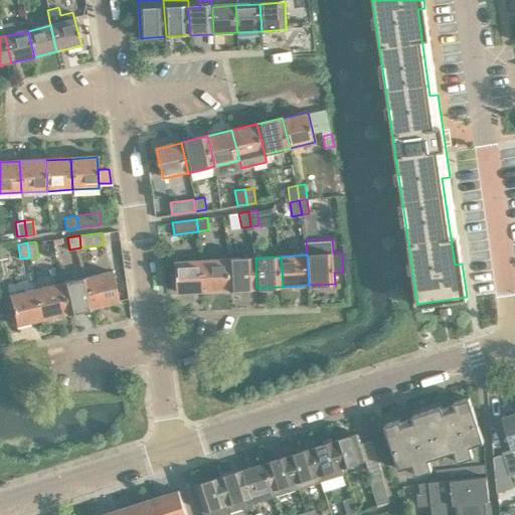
[(256,288),(255,258),(229,260),(231,290),(256,288)]
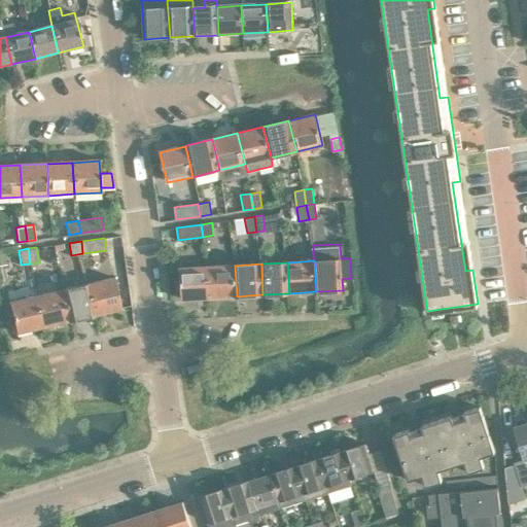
[(235,266),(208,267),(210,299),(237,296),(235,266)]
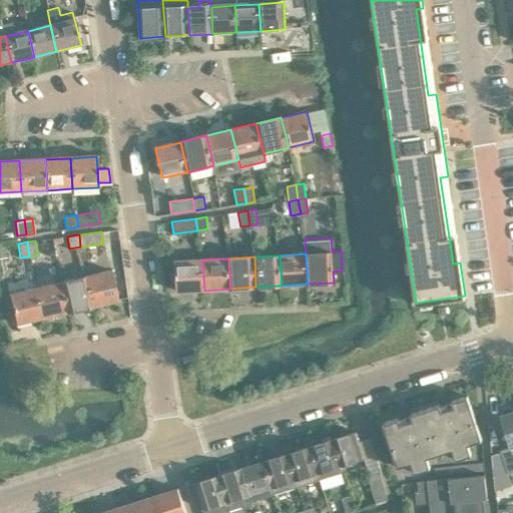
[(204,291),(202,260),(175,262),(177,292),(204,291)]
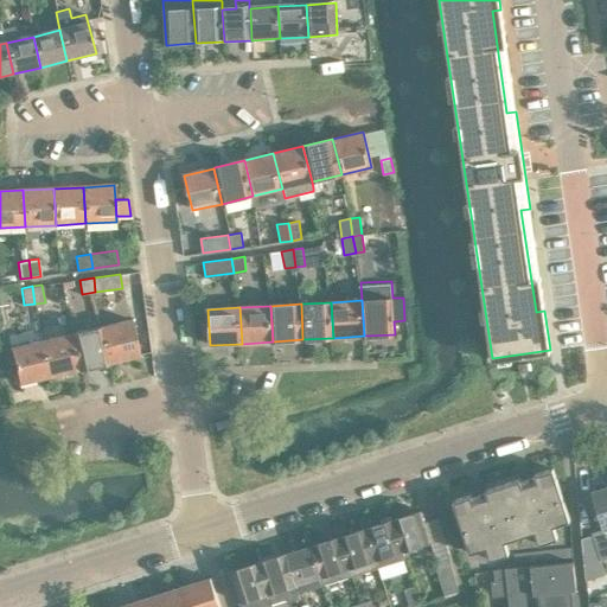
[(101,327),(109,363),(139,356),(131,320),(101,327)]
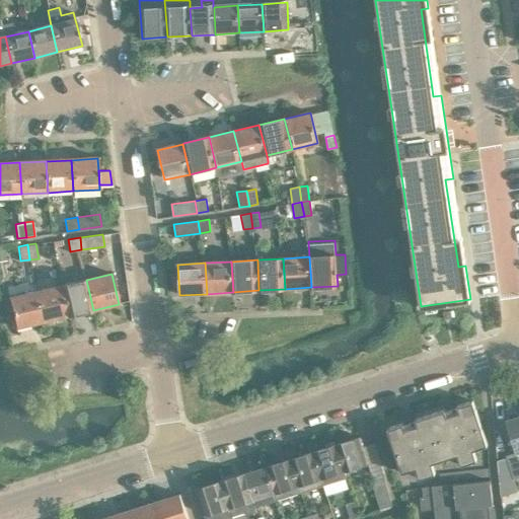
[(61,287),(68,316),(93,310),(86,280),(61,287)]
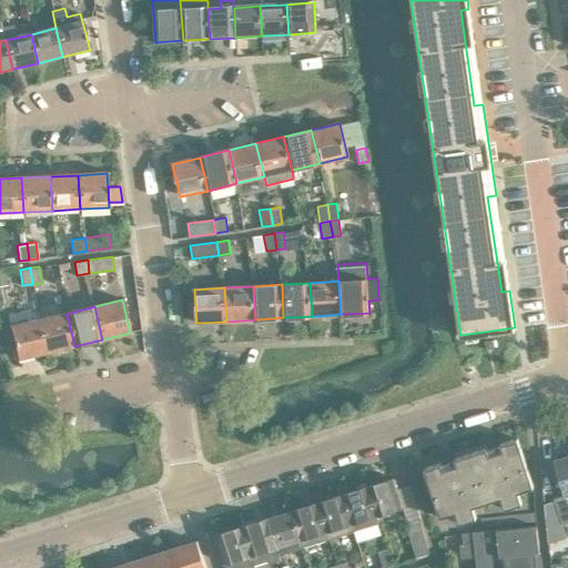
[(47,354),(74,347),(74,346),(67,314),(38,321),(47,354)]
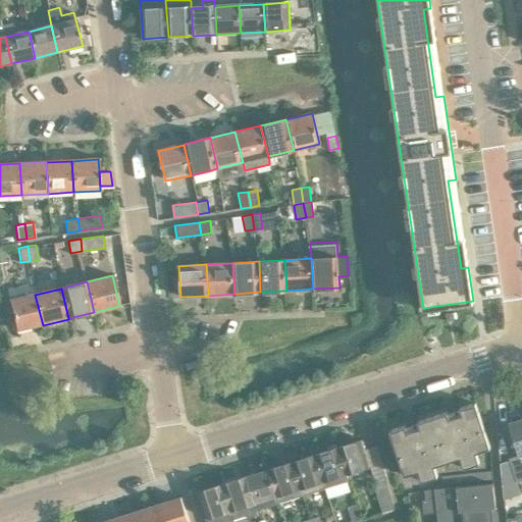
[(43,325),(35,295),(9,301),(16,331),(43,325)]
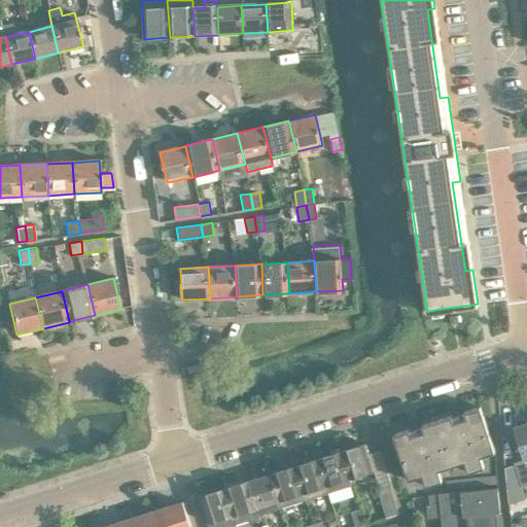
[(451,322),(458,321),(458,314),(450,315),(451,322)]
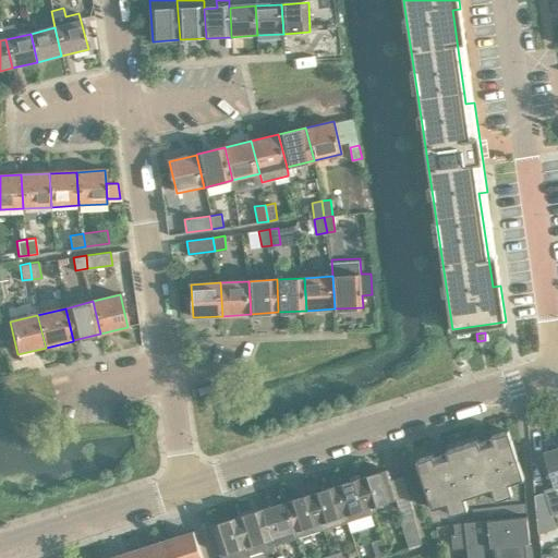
[(510,484),(525,480),(510,431),(493,436),(495,444),(482,448),(480,440),(447,451),(449,458),(436,462),(434,455),(416,460),(432,509),(448,504),(451,514),(469,509),(465,499),(493,490),(496,501),(514,496),(510,484)]
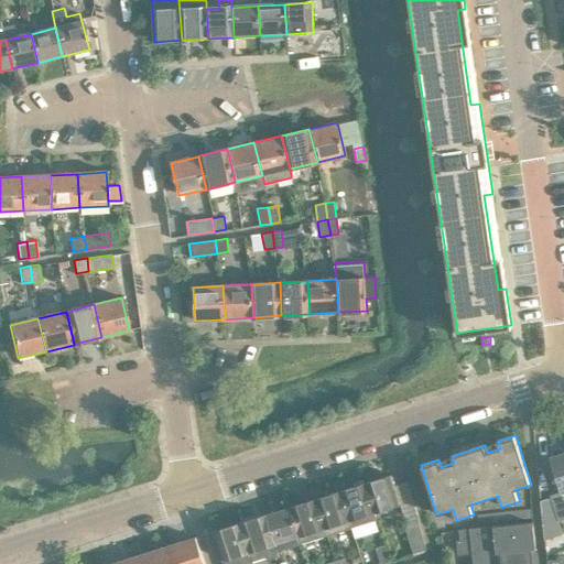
[(563,448),(561,447),(553,449),(552,453),(553,456),(551,457),(562,491),(551,495),(552,497),(540,500),(544,539),(562,532),(557,521),(563,519),(563,448)]
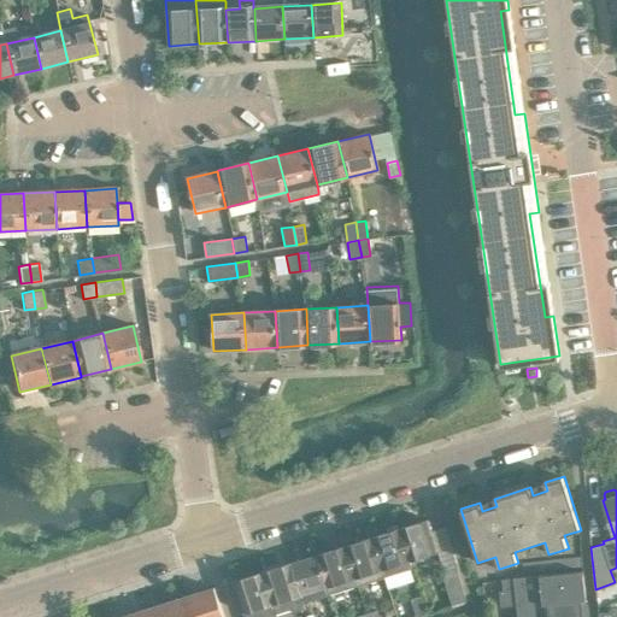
[(429,518),(400,528),(410,558),(439,550),(429,518)]
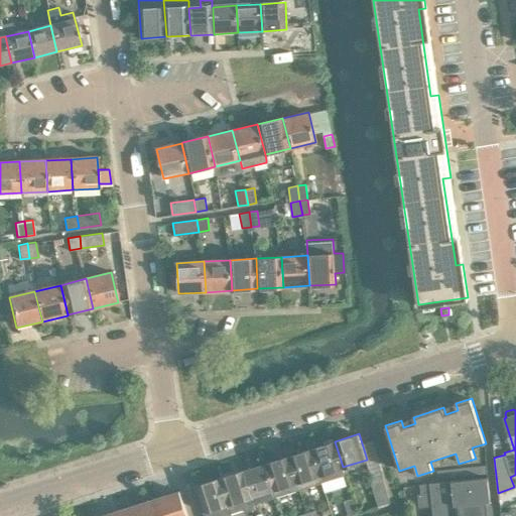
[(345,475),(342,468),(343,467),(335,441),(312,448),(323,482),(345,475)]
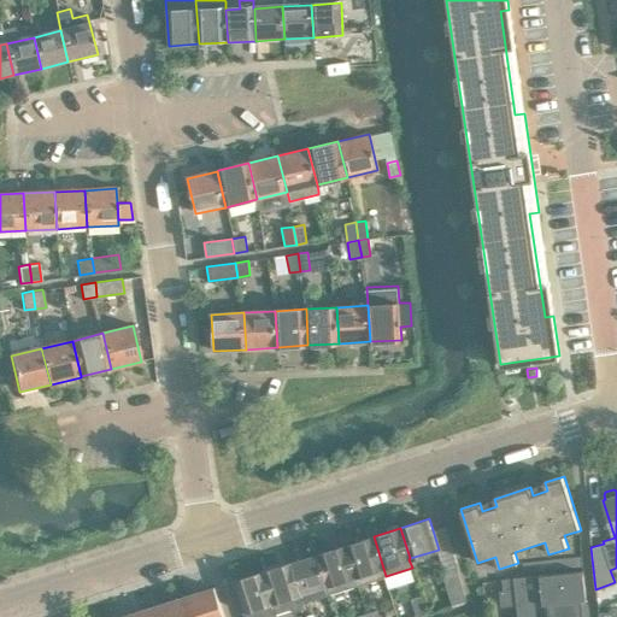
[(374,536),(346,545),(345,546),(357,586),(358,586),(386,576),(374,536)]
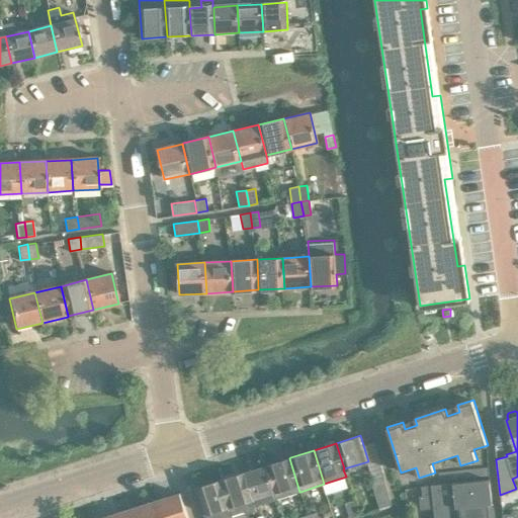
[(266,465),(277,499),(299,492),(289,458),(266,465)]
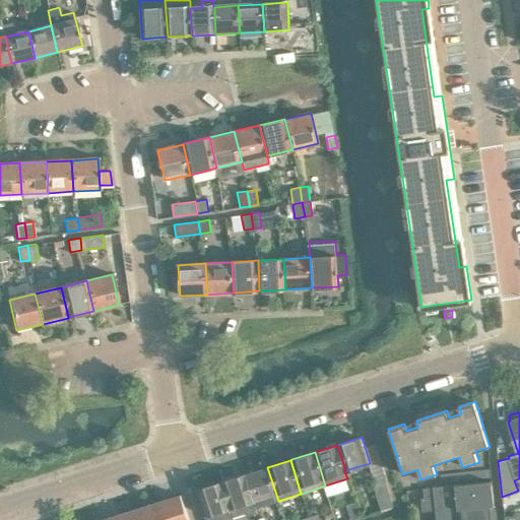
[(255,508),(256,508),(277,501),(278,501),(267,467),(245,474),(255,508)]
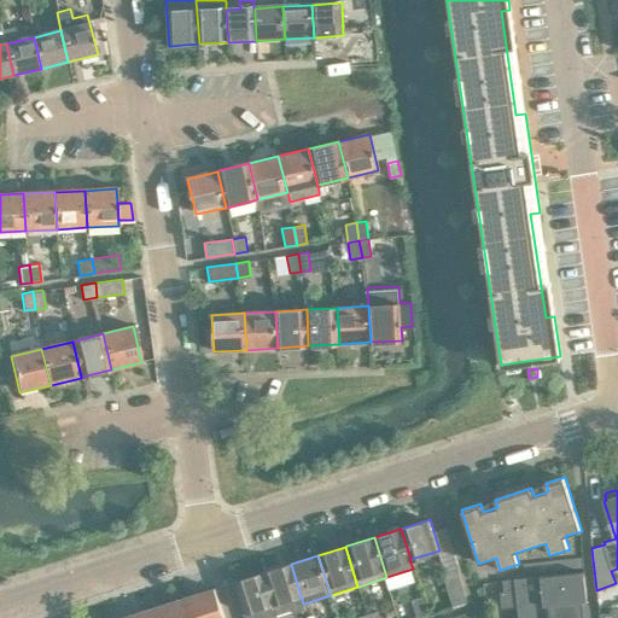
[(263,572),(277,616),(291,611),(292,614),(305,611),(303,604),(291,564),(263,572)]
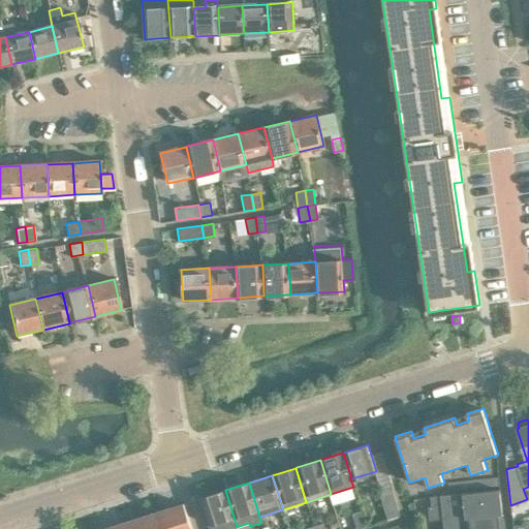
[(210,528),(237,528),(237,527),(225,490),(201,498),(209,524),(210,528)]
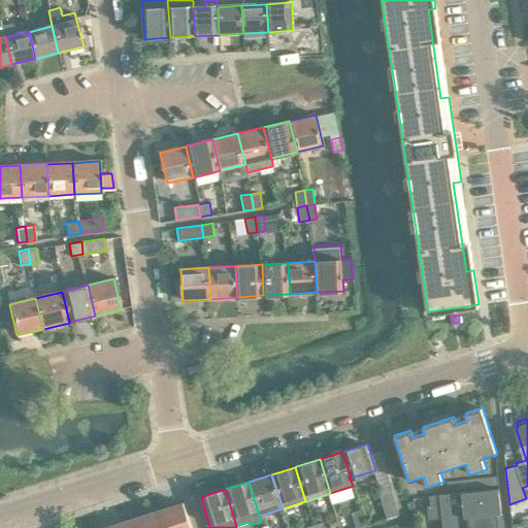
[(399,514),(392,490),(378,494),(387,518),(399,514)]
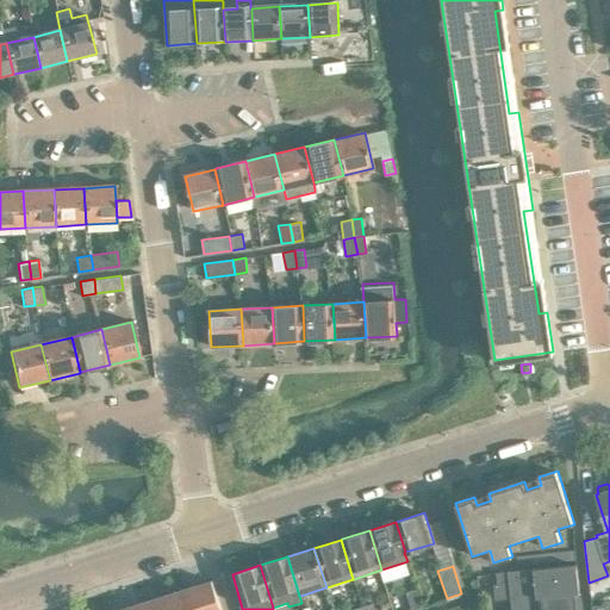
[(495,599),(512,597),(514,609),(583,609),(578,566),(496,574),(497,583),(493,584),(495,599)]
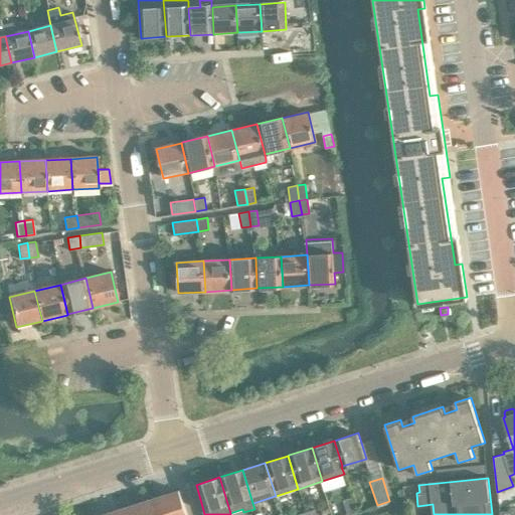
[(187,514),(180,490),(156,497),(155,498),(160,514),(187,514)]
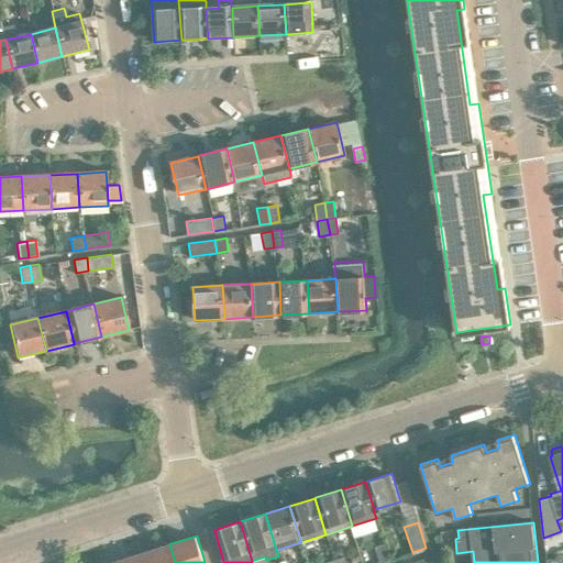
[(389,560),(384,543),(374,547),(379,562),(389,560)]
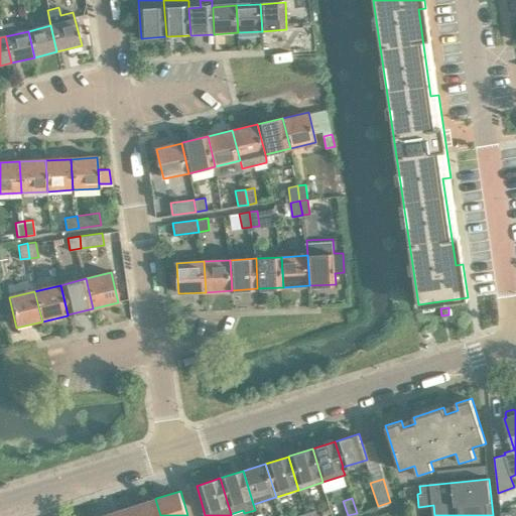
[(132,506),(135,515),(160,515),(155,499),(132,506)]
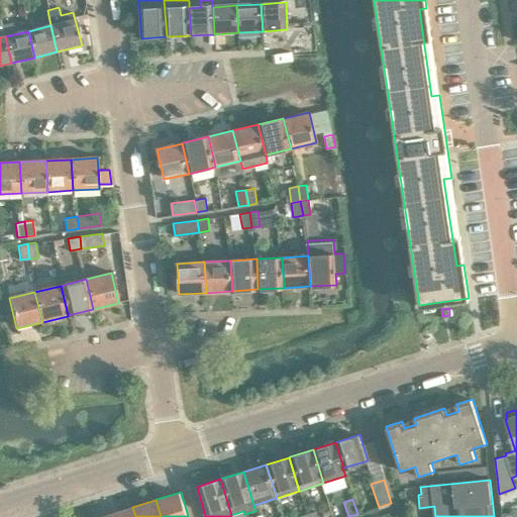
[(110,514),(110,516),(135,516),(132,507),(110,514)]
